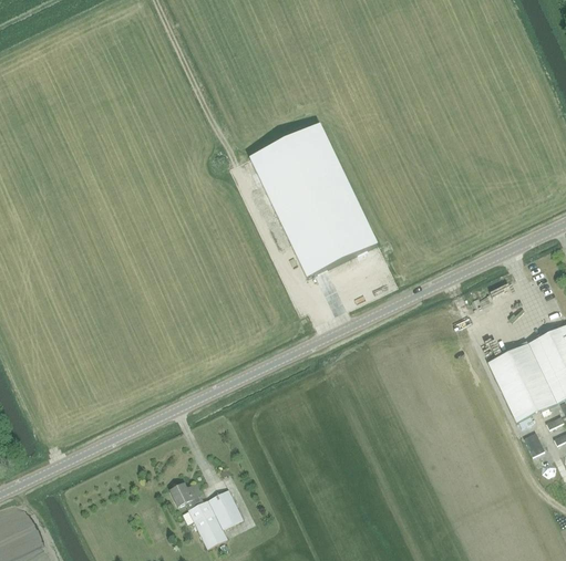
[(285,141),(250,157),(307,277),(342,260),(377,243),(320,124),(285,141)]
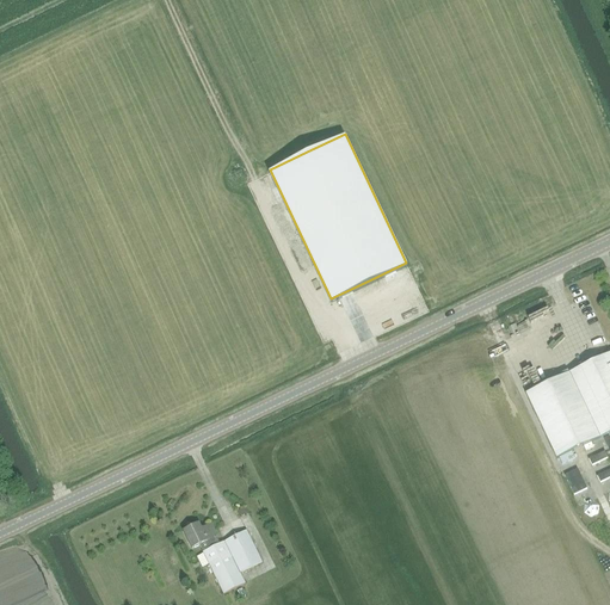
[(609,349),(571,368),(602,432),(609,428),(609,349)]
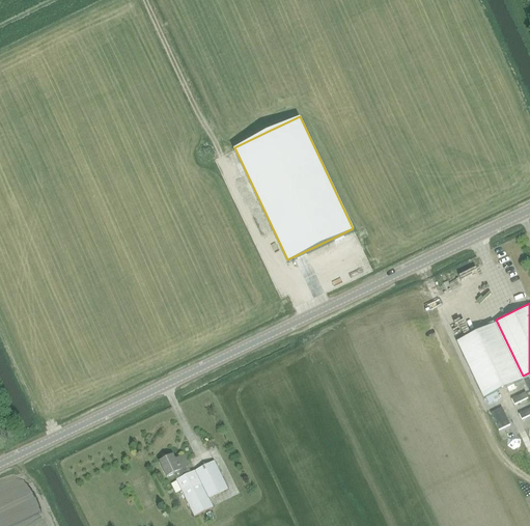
[(523,376),(496,320),(458,338),(485,394),(523,376)]
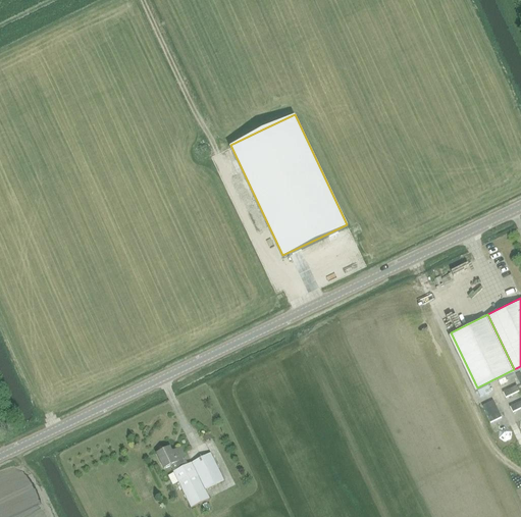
[(520,389),(517,381),(503,389),(506,395),(520,389)]
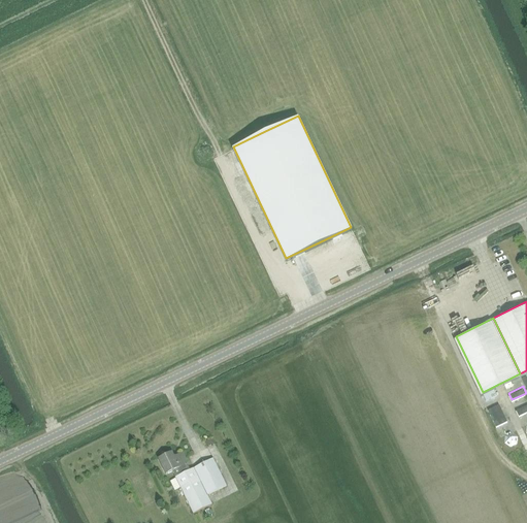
[(496,424),(506,419),(497,400),(487,404),(496,424)]
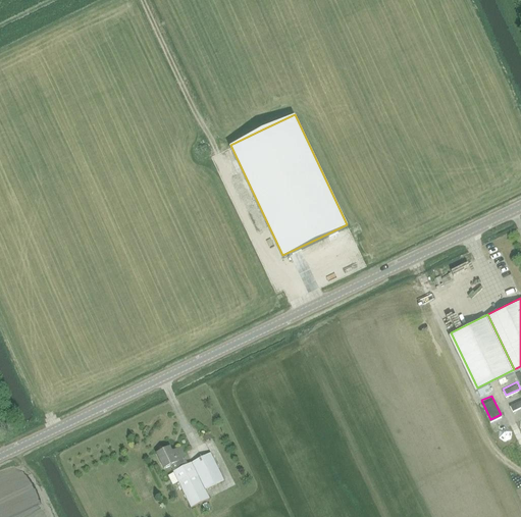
[(520,398),(510,403),(512,408),(520,404),(520,398)]
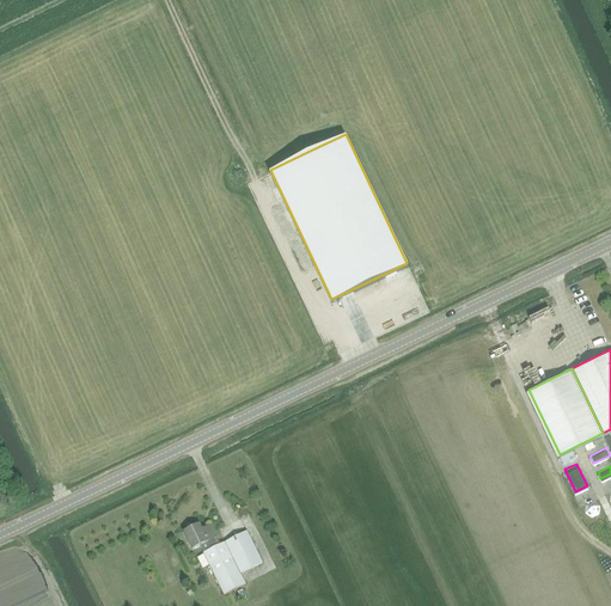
[(201,540),(205,548),(213,544),(220,540),(217,533),(219,532),(213,520),(203,525),(201,520),(185,527),(194,544),(201,540)]
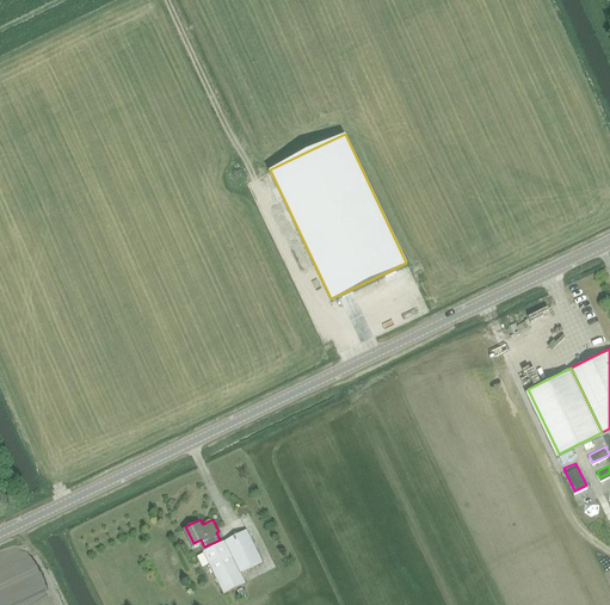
[(220,539),(213,543),(204,547),(225,588),(247,578),(241,568),(263,557),(247,525),(220,539)]
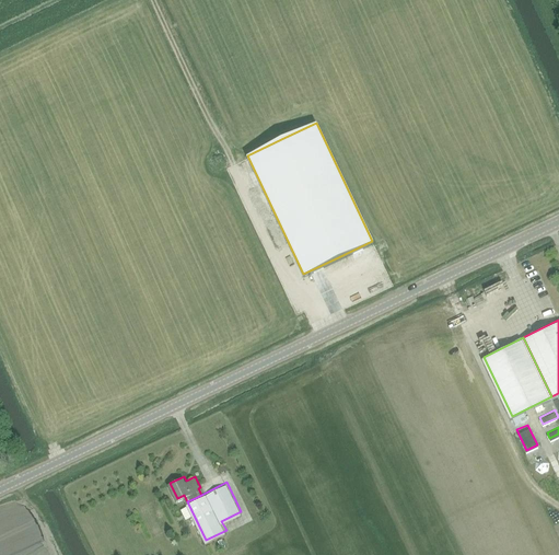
[(185,519),(193,516),(188,505),(182,507),(185,519)]
